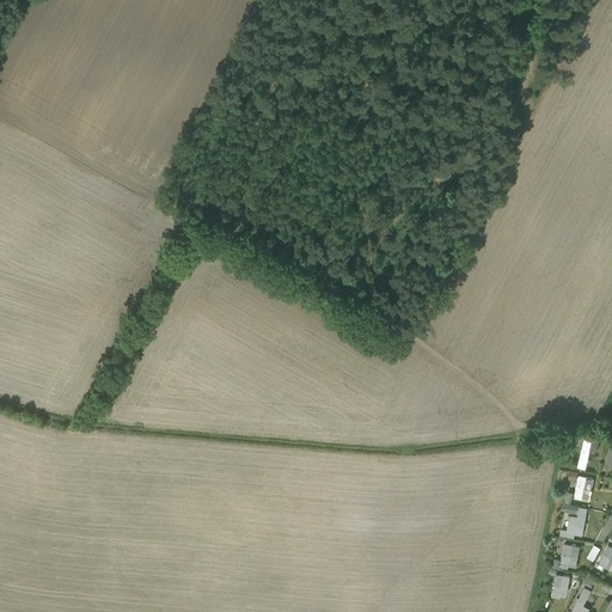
[(600,450),(601,439),(585,436),(580,467),(588,469),(591,448),(600,450)]
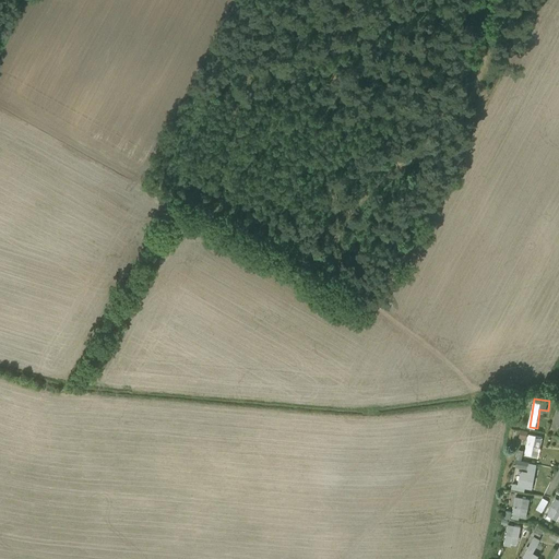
[(540,458),(544,436),(530,433),(526,455),(540,458)]
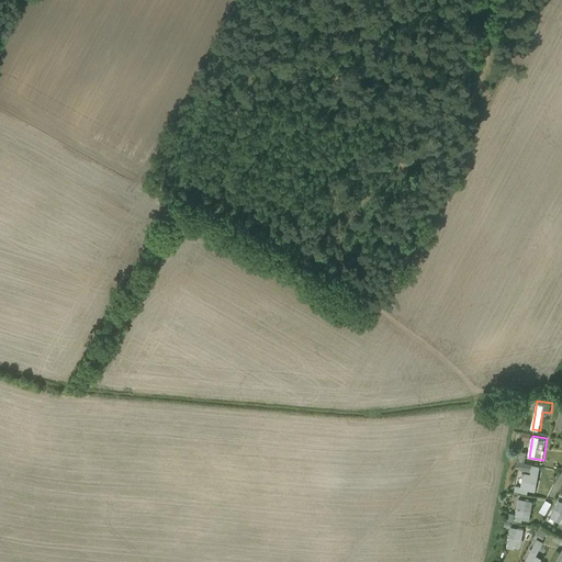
[(521,461),(519,471),(526,472),(523,487),(536,491),(542,467),(521,461)]
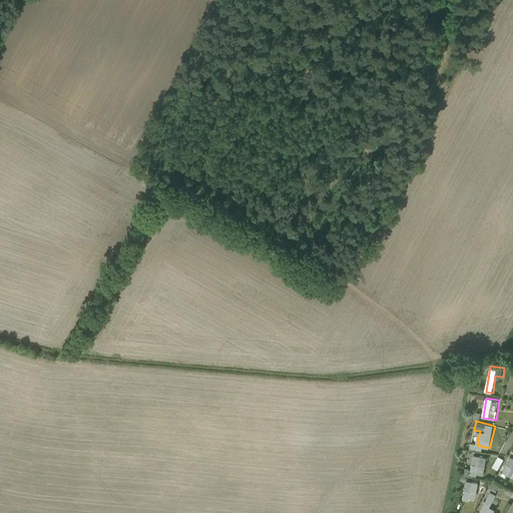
[(472,469),(465,468),(464,474),(485,476),(487,456),(474,455),(472,469)]
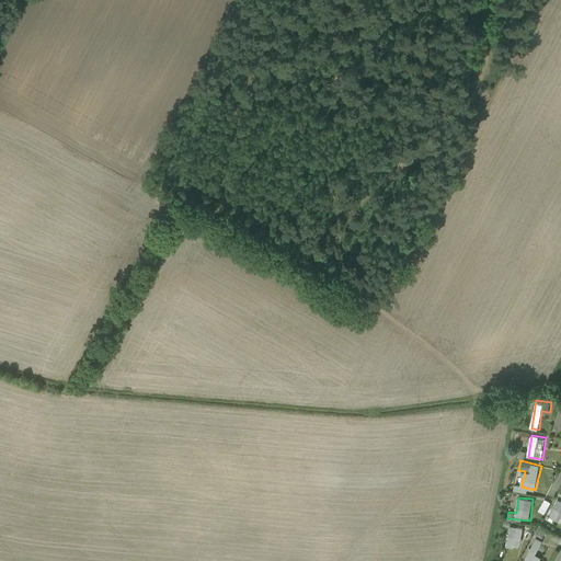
[(549,515),(560,522),(560,521),(560,499),(560,497),(549,515)]
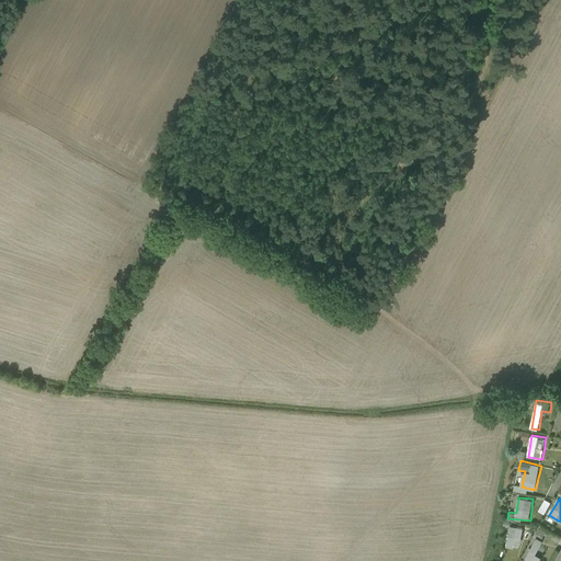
[(546,513),(552,502),(547,499),(540,510),(546,513)]
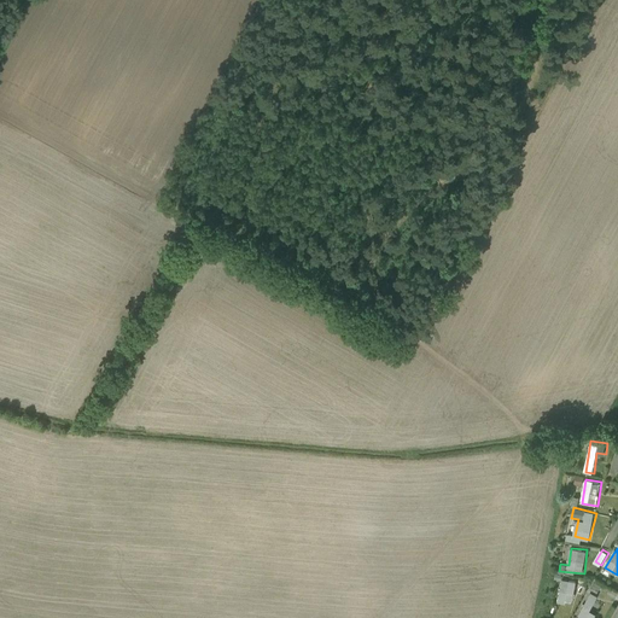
[(564,577),(558,601),(572,605),(578,581),(564,577)]
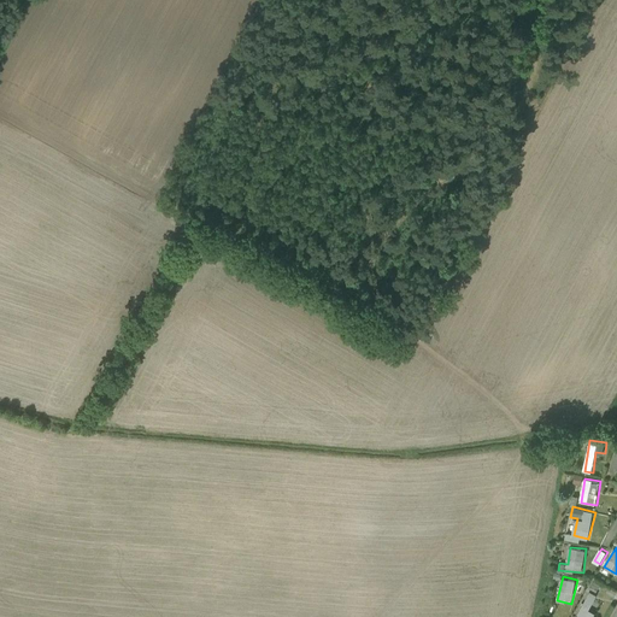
[(591,610),(603,586),(595,582),(576,616),(579,616),(593,616),(597,612),(591,610)]
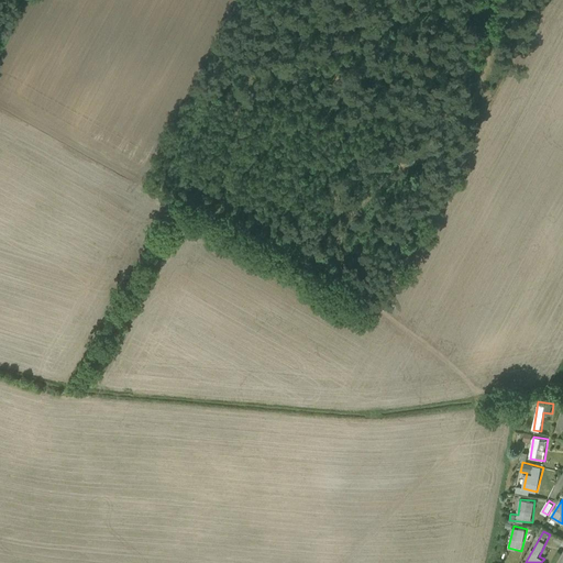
All buildings are outlined.
